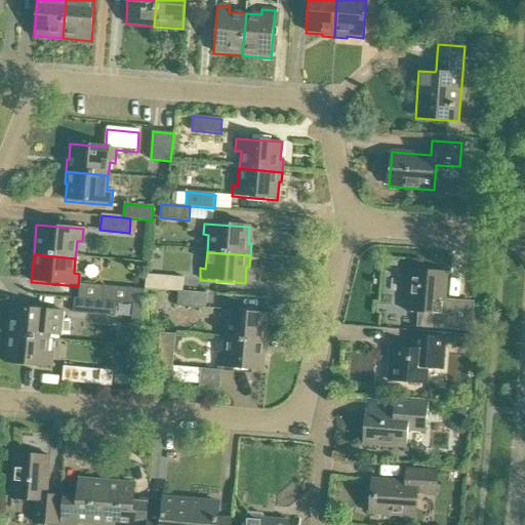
[(407,313),(417,314),(416,328),(473,332),(475,306),(445,303),(447,273),(410,270),(407,313)]
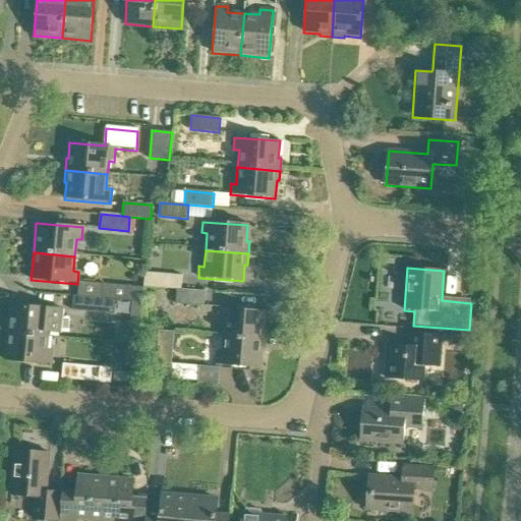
[(143,287),(178,290),(181,290),(181,289),(182,276),(145,272),(143,287)]
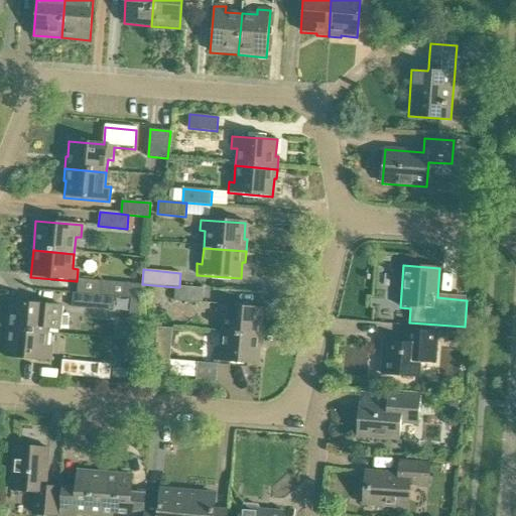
[(101,295),(115,297),(140,299),(142,284),(102,281),(101,295)]
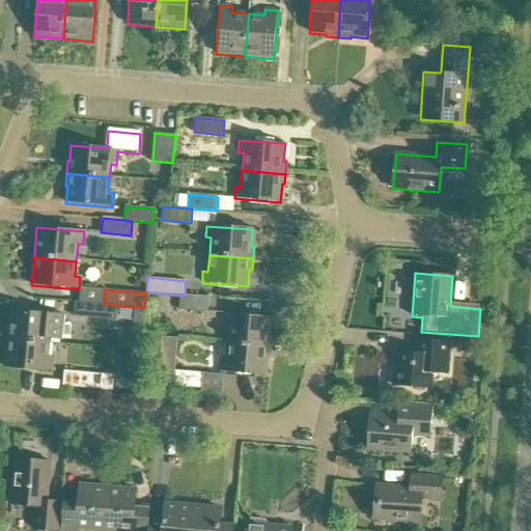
[(185,296),(182,296),(179,309),(207,311),(210,297),(185,295),(185,296)]
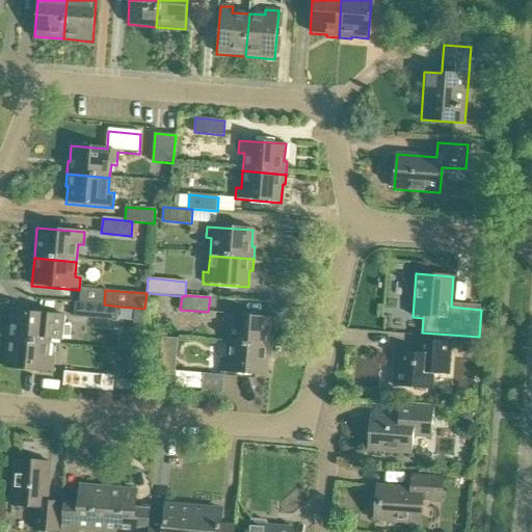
[(116,320),(118,307),(104,304),(76,302),(75,317),(116,320)]
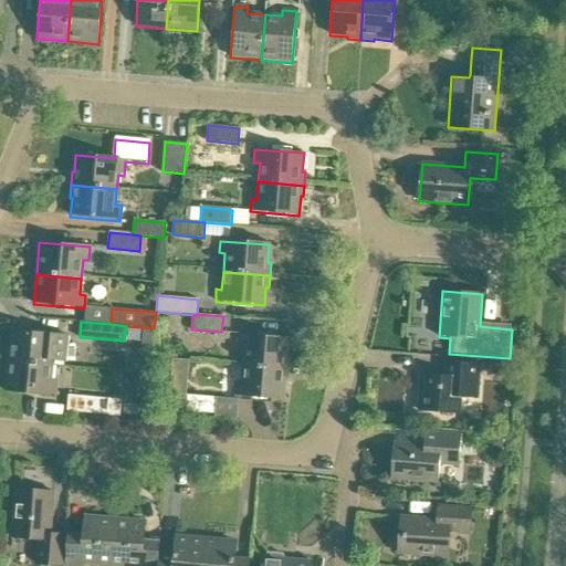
[(8,349),(7,362),(64,367),(65,350),(63,350),(64,336),(11,331),(10,349),(8,349)]
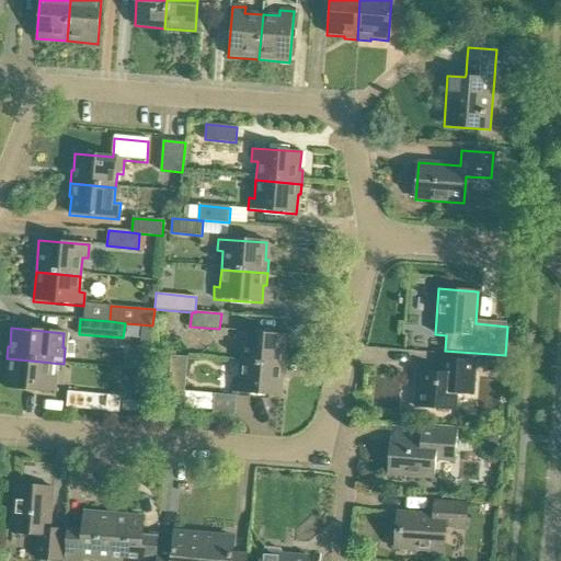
[(240,363),(286,366),(287,353),(284,353),(286,335),(237,331),(236,344),(241,344),(240,363)]
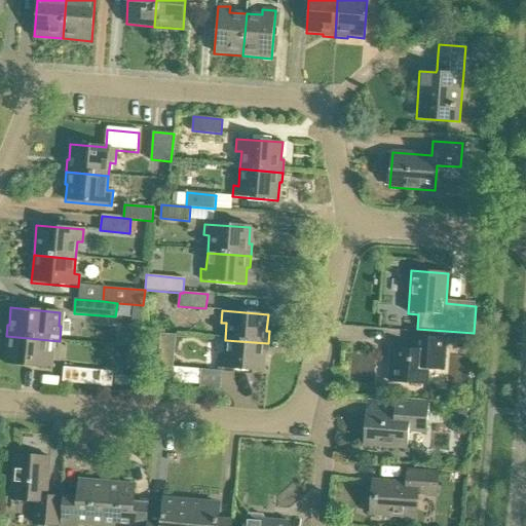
[(455,335),(454,347),(472,349),(473,337),(455,335)]
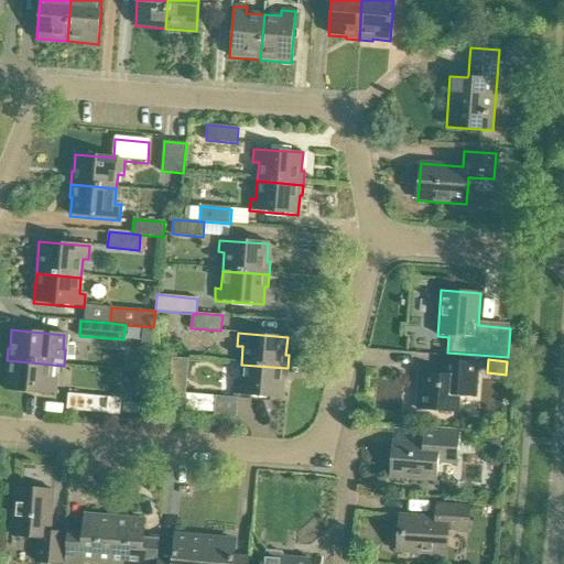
[(51,380),(52,365),(64,366),(7,360),(4,373),(8,373),(6,391),(54,396),(56,380),(51,380)]
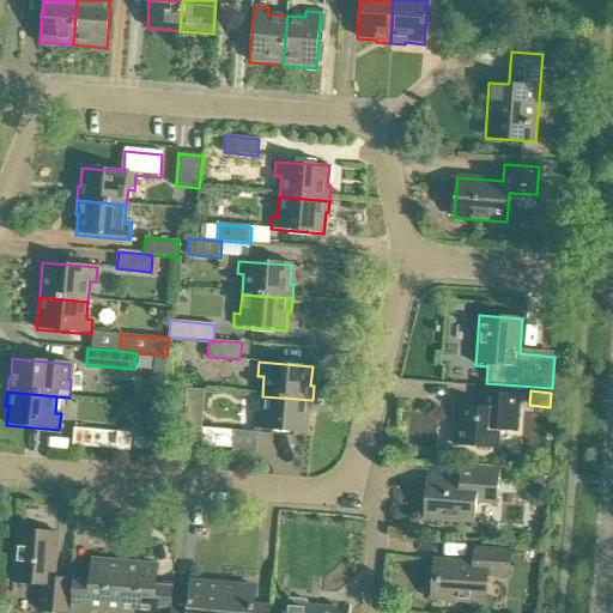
[(517,432),(521,395),(481,392),(480,408),(459,406),(455,445),(498,449),(499,431),(517,432)]
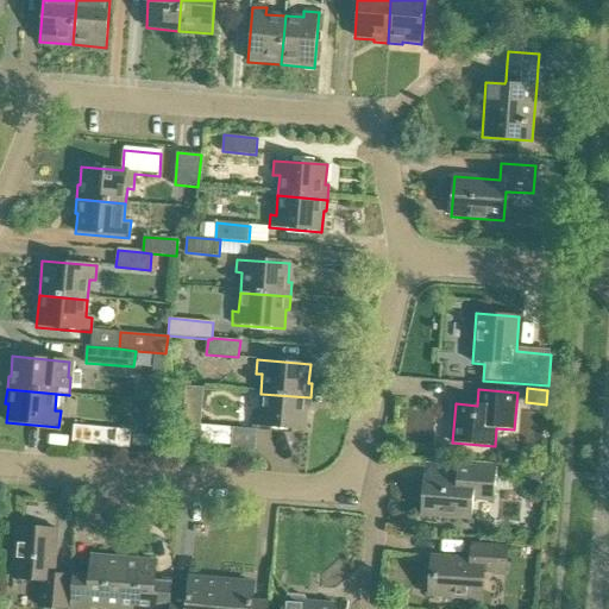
[(309,412),(311,397),(261,394),(259,413),(253,413),(252,426),(305,431),(307,410),(309,412)]
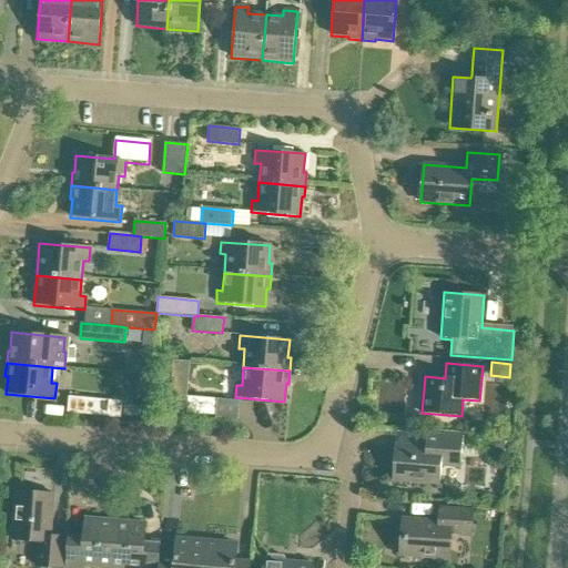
[(146,396),(149,374),(137,373),(134,395),(146,396)]
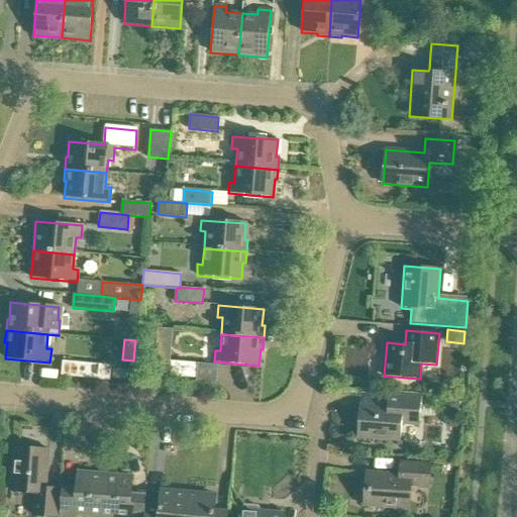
[(197,378),(198,364),(171,360),(169,375),(197,378)]
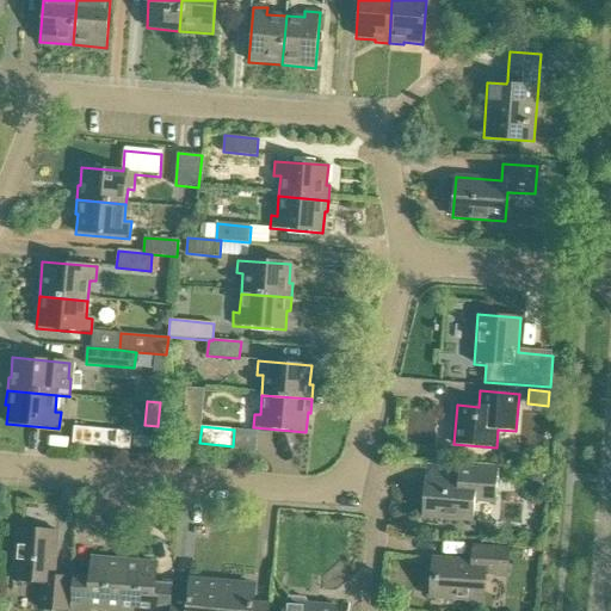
[(116,446),(117,431),(74,427),(73,443),(116,446)]
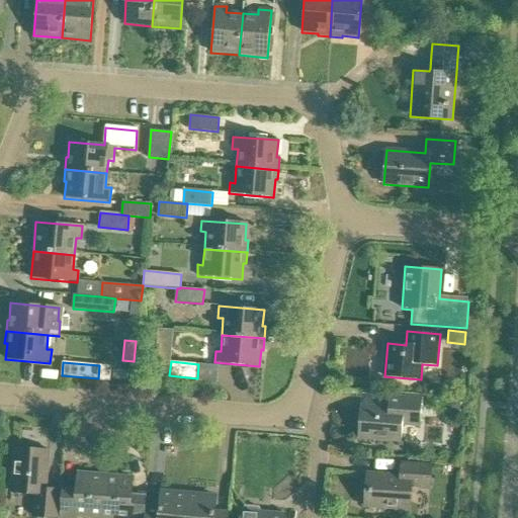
[(420,427),(422,399),(391,397),(390,408),(360,405),(358,438),(401,442),(403,425),(420,427)]
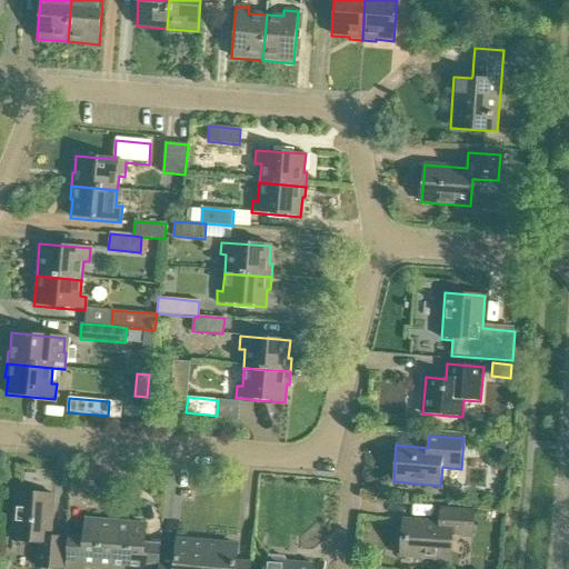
[(490,439),(489,456),(505,457),(506,442),(506,440),(490,439)]
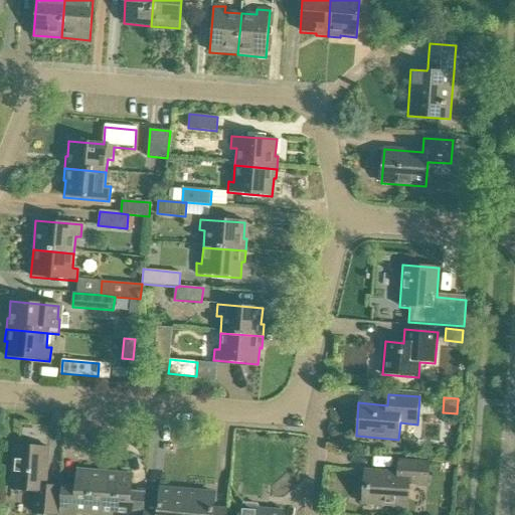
[(56,514),(59,487),(45,486),(48,448),(15,445),(11,489),(35,491),(33,513),(56,514)]
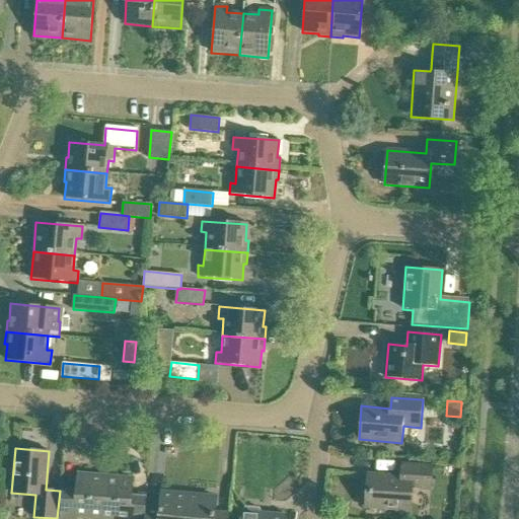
[(430,490),(432,467),(403,465),(403,477),(369,474),(366,507),(397,509),(397,511),(411,512),(413,489),(430,490)]
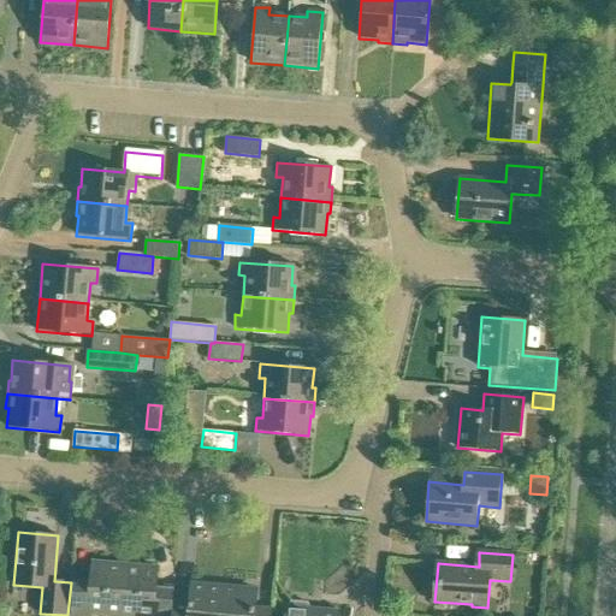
[(75,575),(73,588),(71,615),(87,615),(88,614),(120,615),(125,566),(93,563),(92,576),(75,575)]
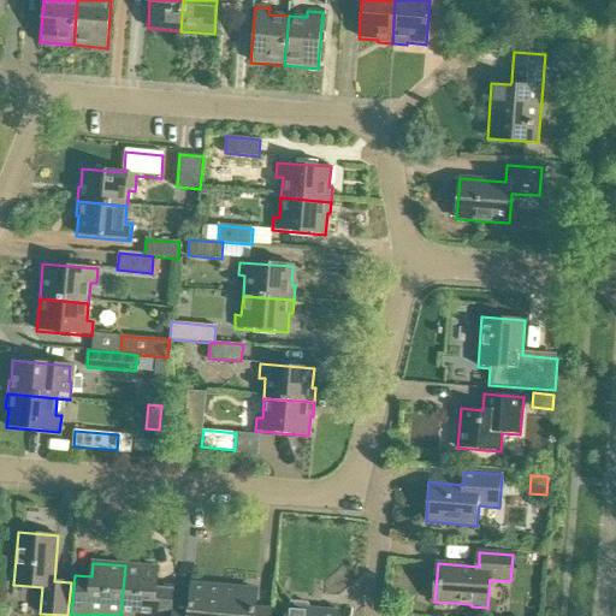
[(175,585),(157,584),(158,568),(125,566),(120,615),(171,615),(172,603),(175,585)]
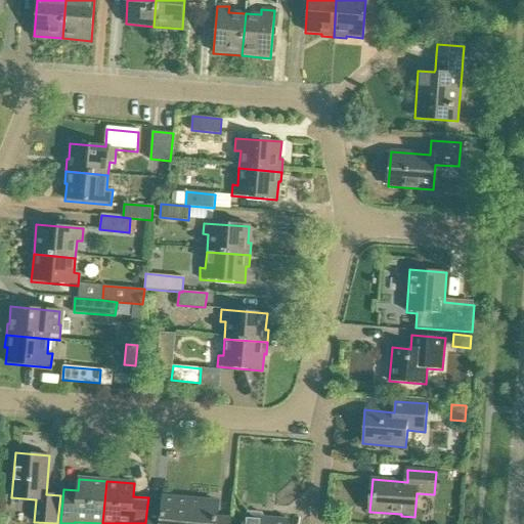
[(187,523),(190,499),(163,497),(161,514),(146,513),(145,523),(187,523)]
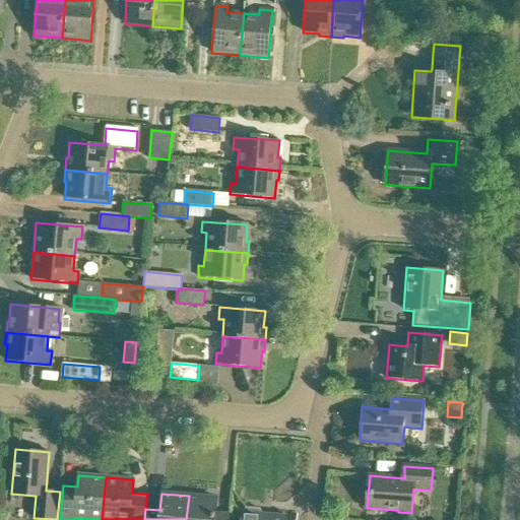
[(189,496),(186,519),(228,519),(229,516),(214,515),(215,498),(189,496)]
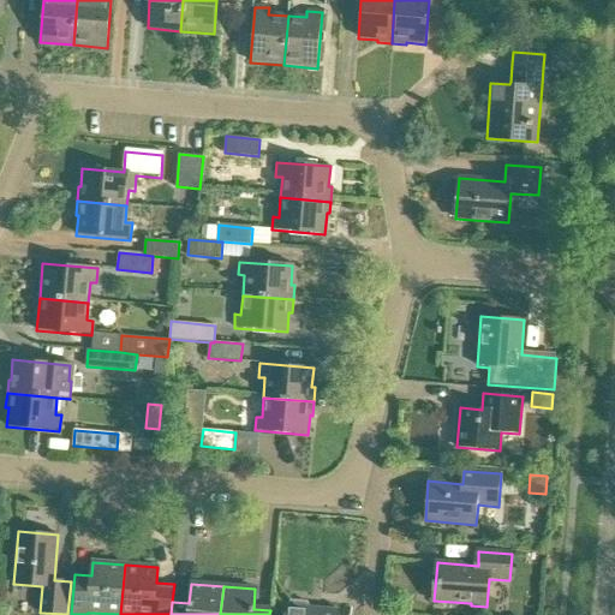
[(336,614),(338,610),(309,608),(306,602),(291,601),(286,607),(285,607),(284,614),(336,614)]
